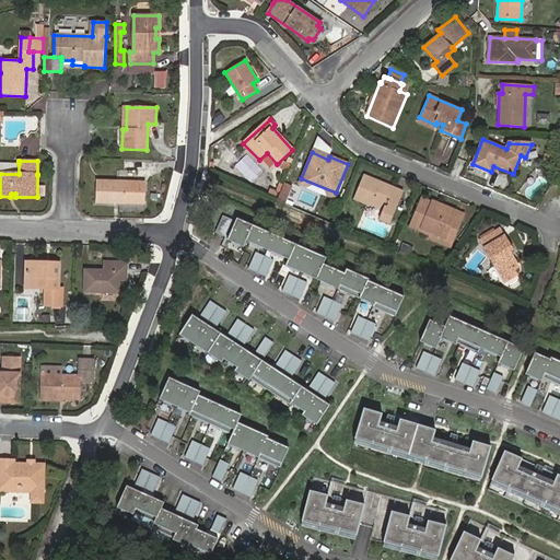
[(0,174),(19,174),(19,163),(0,163),(0,174)]
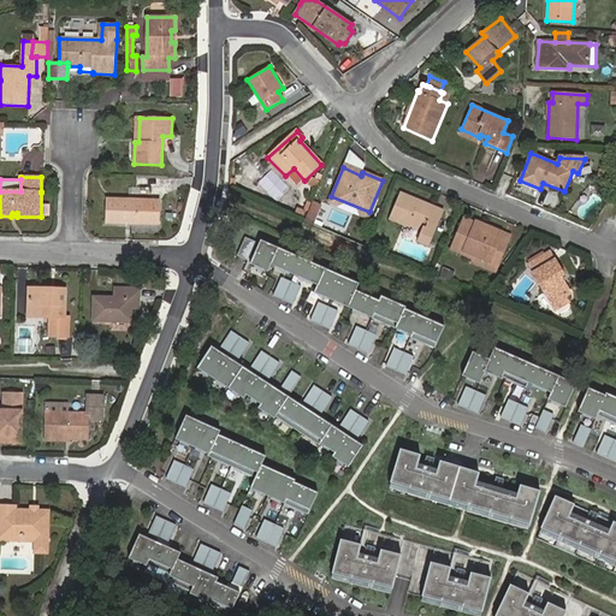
[(444,211),(401,193),(389,219),(407,226),(408,224),(422,229),(416,242),(430,247),(444,211)]
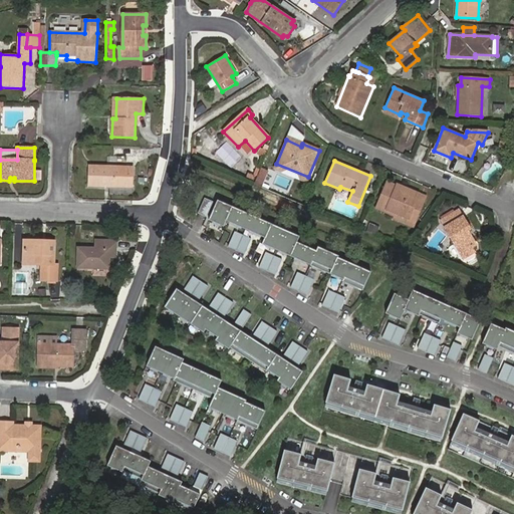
[(133,188),(134,167),(88,166),(88,186),(133,188)]
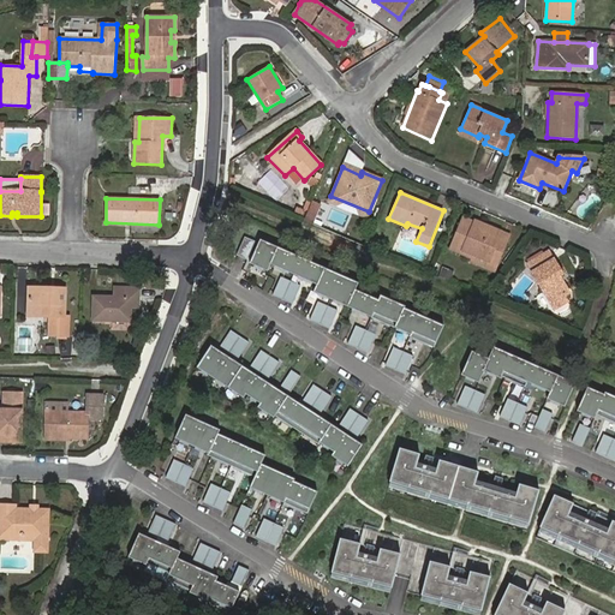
[(312,202),(304,221),(312,225),(321,206),(312,202)]
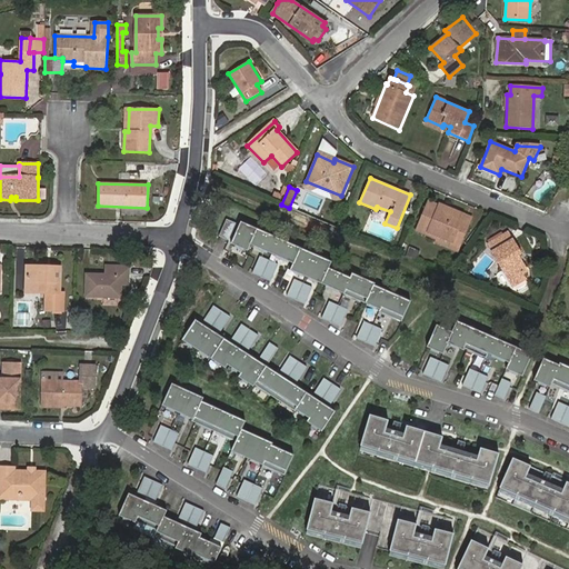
[(419,228),(451,241),(453,237),(461,240),(471,218),(462,215),(461,218),(428,205),(419,228)]
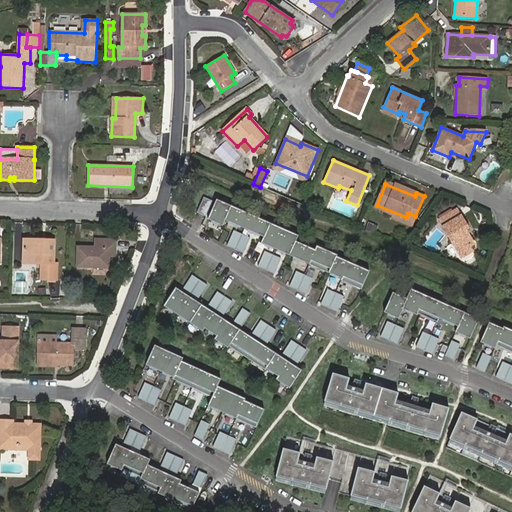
[(213,202),(204,198),(197,213),(206,217),(213,202)]
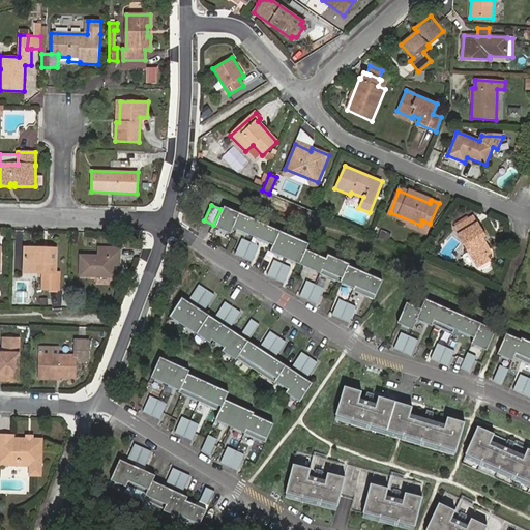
[(308,245),(225,208),(215,228),(231,235),(234,229),(273,246),(270,253),(353,289),(353,291),(374,300),(382,282),(348,267),(349,265),(328,256),(326,260),(306,251),(308,245)]
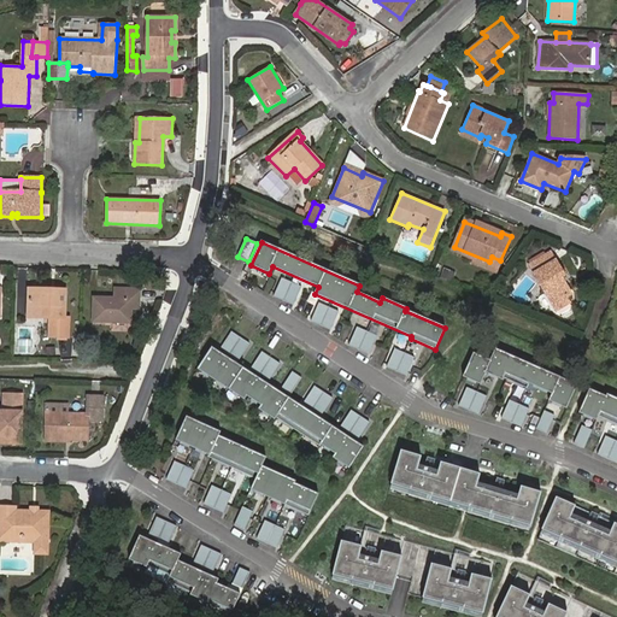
[(571,294),(562,277),(558,271),(560,270),(556,260),(552,263),(547,254),(529,265),(559,315),(573,307),(566,298),(571,294)]
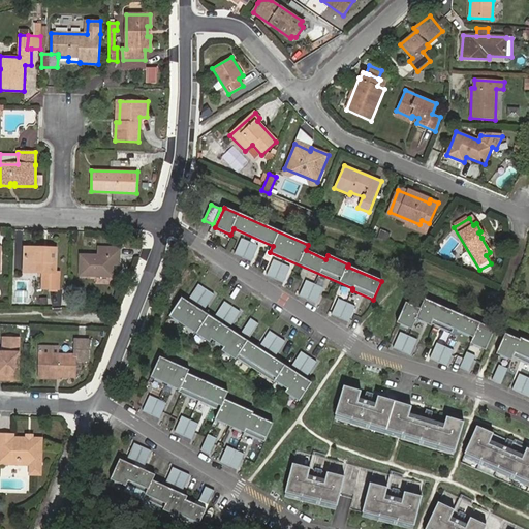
[(387,242),(391,234),(379,229),(376,238),(387,242)]
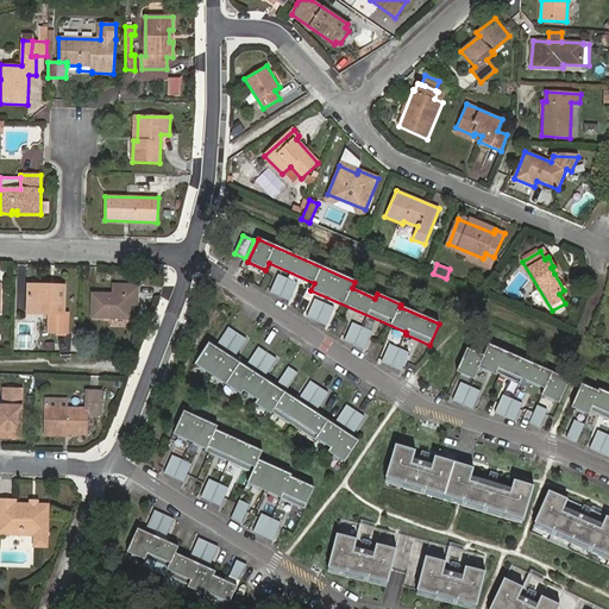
[(297,284),(278,275),(270,293),(290,302),(297,284)]
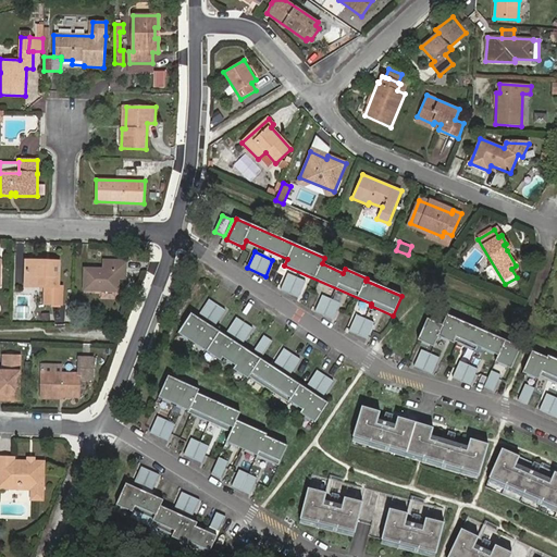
[(119,291),(119,271),(125,271),(125,261),(103,260),(103,269),(85,269),(84,291),(119,291)]
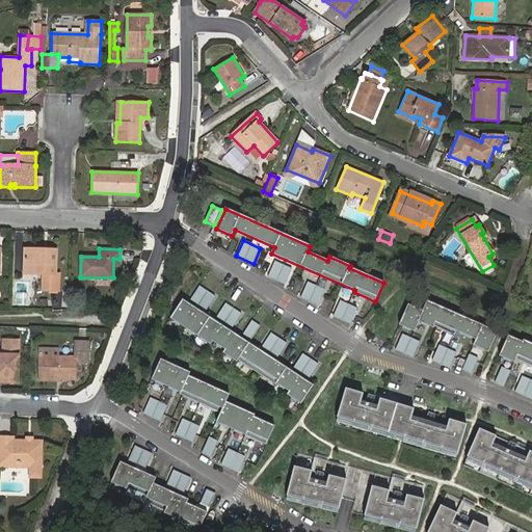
[(58,291),(59,274),(56,274),(56,249),(45,249),(45,253),(25,253),(24,273),(50,274),(49,290),(58,291)]
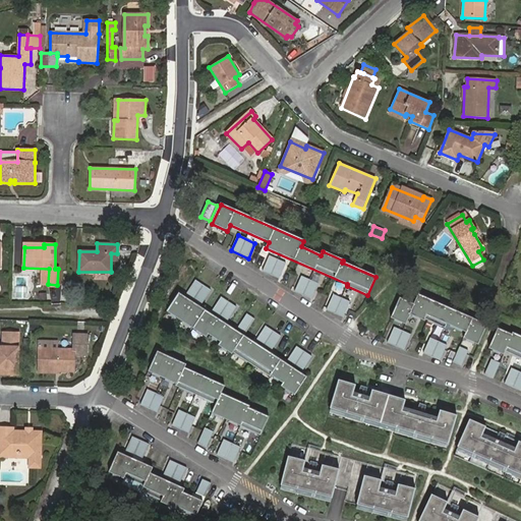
[(286,264),(270,256),(263,272),(280,279),(286,264)]
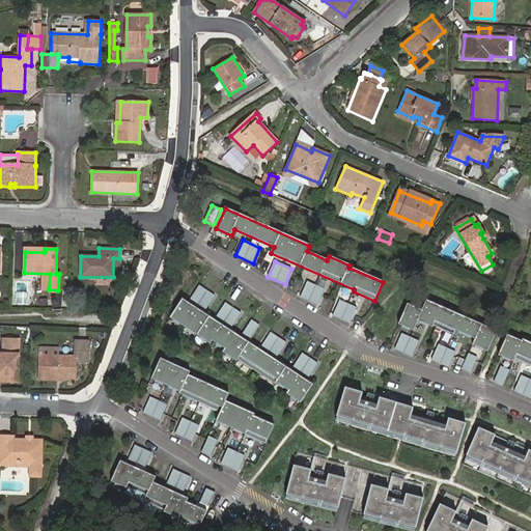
[(325,289),(307,282),(301,298),(317,305),(325,289)]
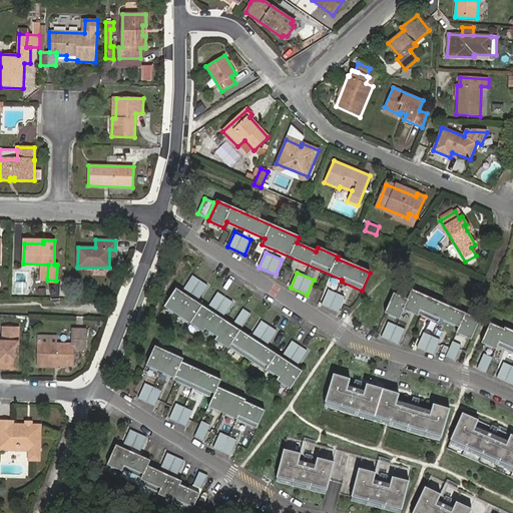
[(207,287),(192,277),(183,291),(198,301),(207,287)]
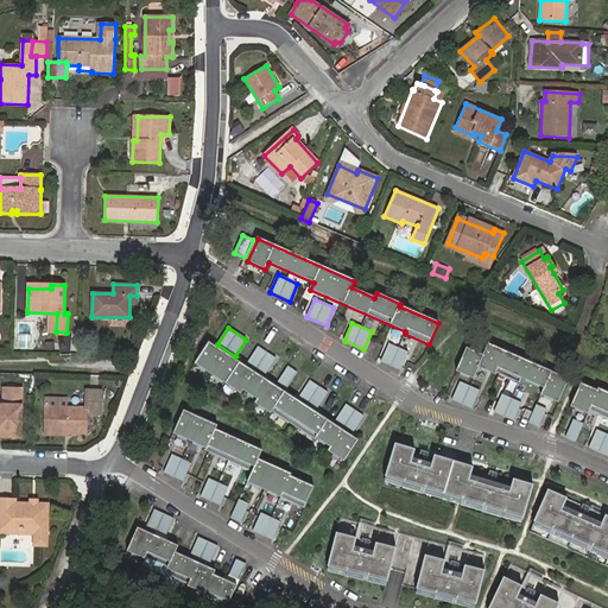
[(358,441),(209,342),(195,363),(241,394),(244,391),(258,399),(255,404),(271,413),(272,412),(315,439),(316,438),(330,448),(328,451),(344,462),(358,441)]
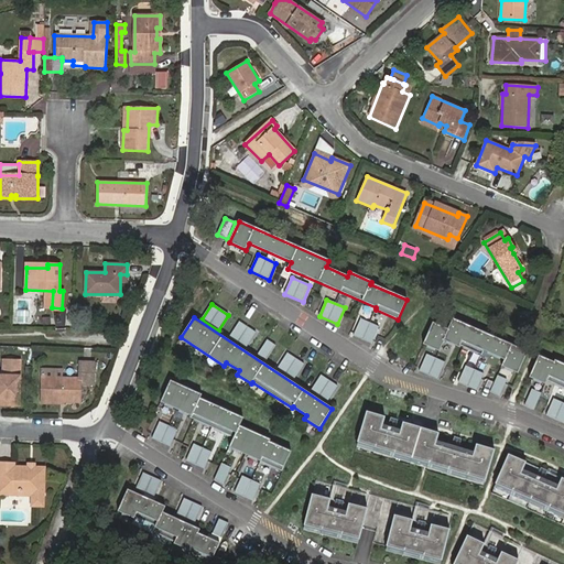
[(379,327),(361,320),(354,336),(371,344),(379,327)]
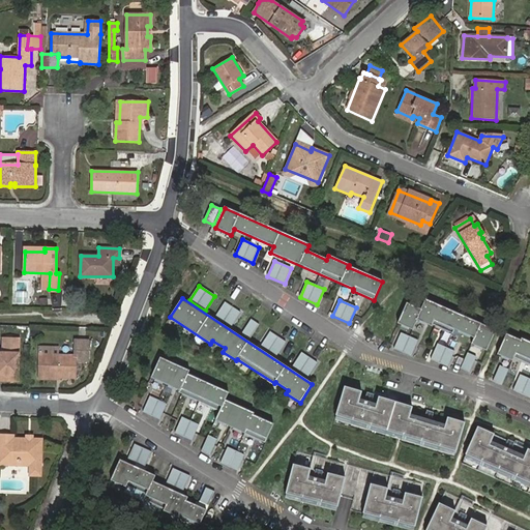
[(420,311),(406,303),(398,324),(412,331),(417,321),(432,327),(432,325),(452,334),(454,330),(473,339),(471,345),(487,352),(495,331),(425,300),(420,311)]
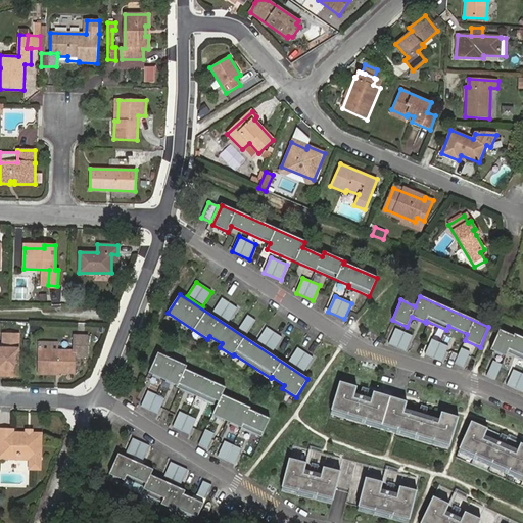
[(238,308),(223,298),(212,313),(228,323),(238,308)]
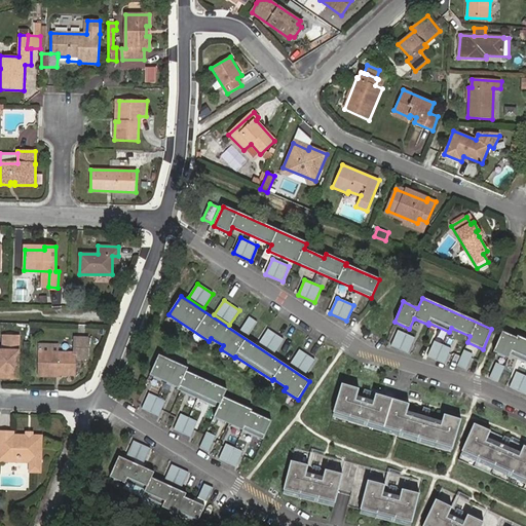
[(258,323),(250,317),(240,332),(248,337),(258,323)]
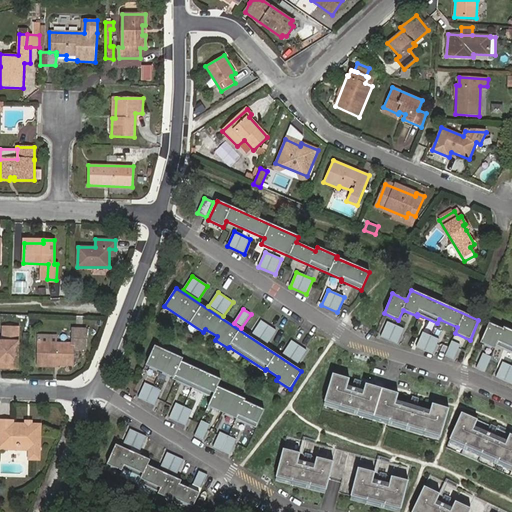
[(276,331),(261,321),(252,335),(267,345),(276,331)]
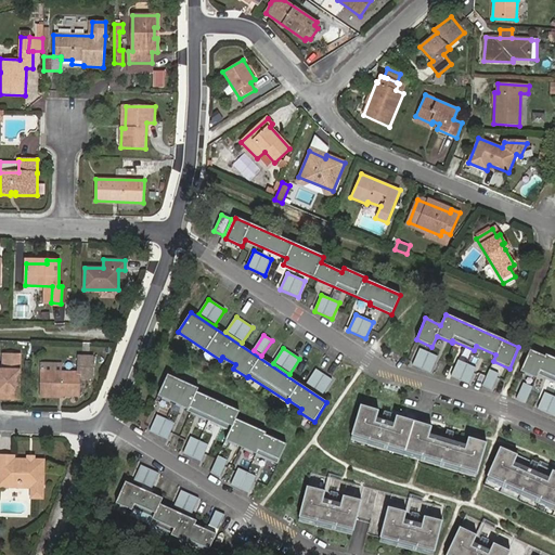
[(437,357),(420,349),(412,365),(430,373),(437,357)]
